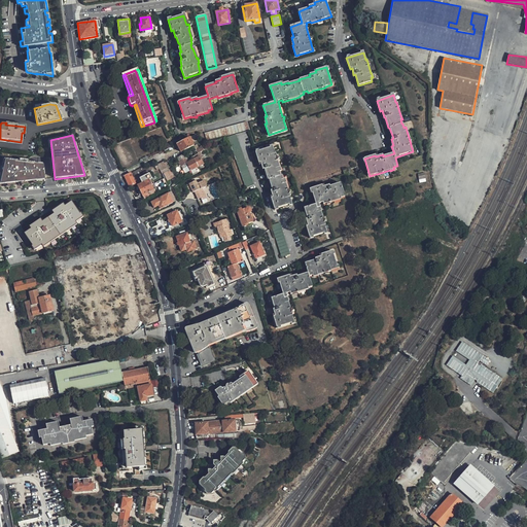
[(182,154),(195,148),(190,140),(178,145),(182,154)]
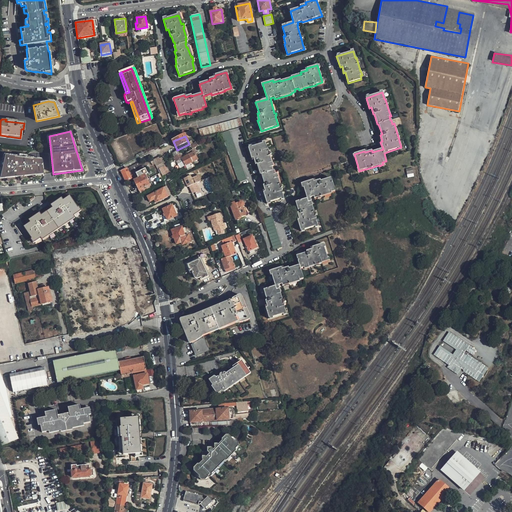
[(281,191),(282,191),(278,178),(277,174),(275,174),(274,170),(273,171),(272,167),(273,166),(272,162),(268,149),(267,149),(265,143),(248,148),(251,159),(253,158),(255,165),(257,164),(260,175),(261,174),(264,185),(263,185),(265,192),(263,192),(267,203),(283,198),(281,191)]
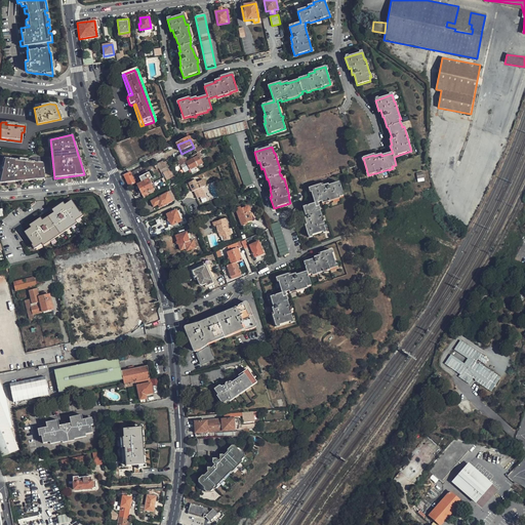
[(176,158),(178,162),(184,160),(185,161),(187,160),(184,154),(176,158)]
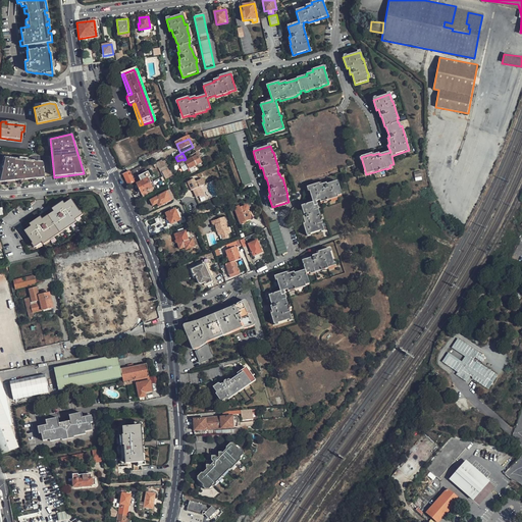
[(197,167),(202,164),(198,156),(193,159),(197,167)]
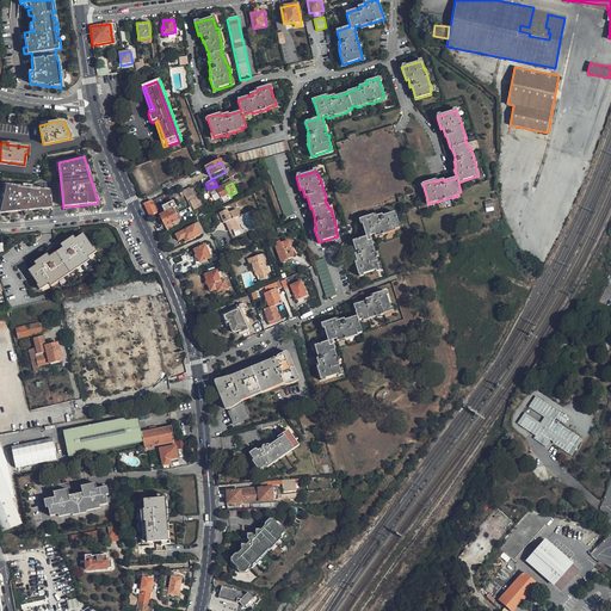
[(49,190),(4,186),(0,202),(0,214),(51,209),(49,190)]
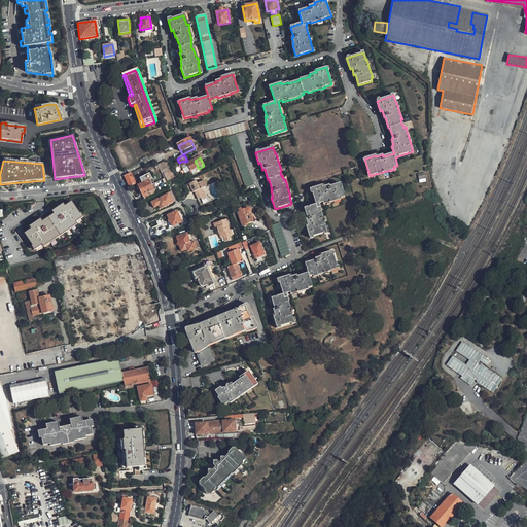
[(190,177),(200,173),(199,169),(195,161),(187,164),(190,172),(189,173),(190,177)]
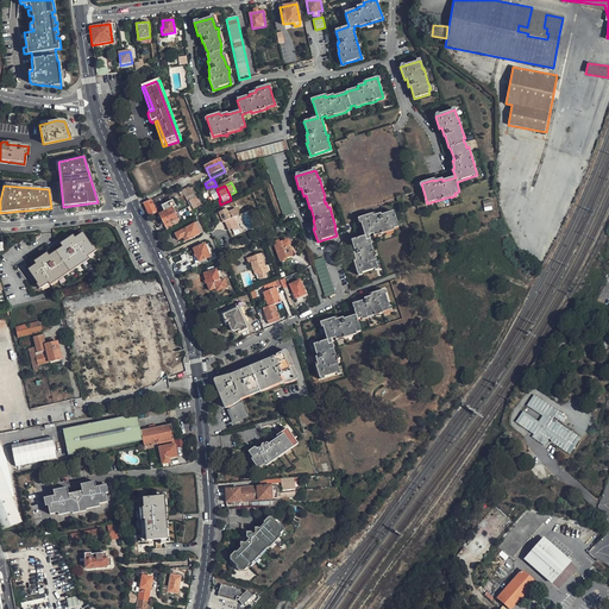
[(182,192),(186,199),(198,194),(195,188),(190,190),(189,188),(182,192)]
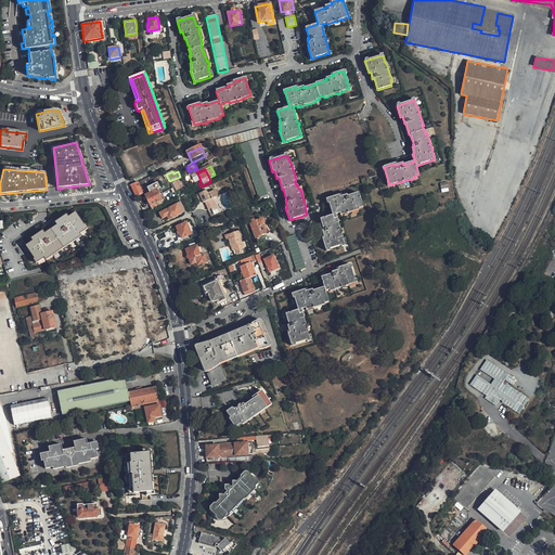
[(177,181),(172,184),(177,192),(182,189),(177,181)]
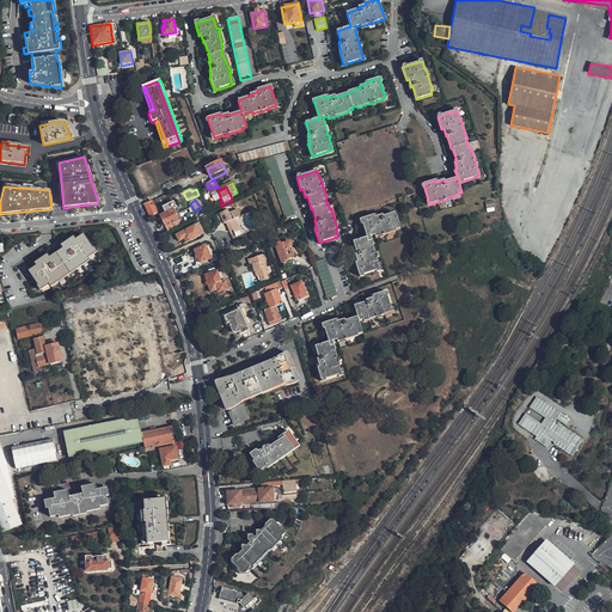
[(178,221),(173,208),(176,208),(172,201),(161,207),(165,213),(160,215),(165,227),(167,232),(176,227),(173,224),(178,221)]
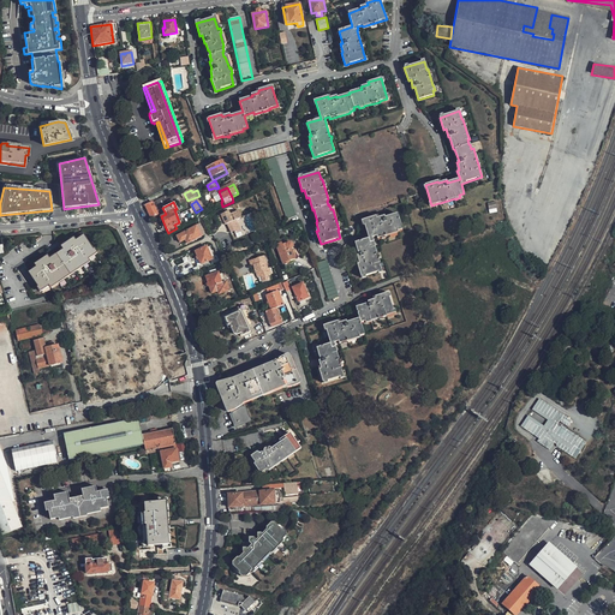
[(157,215),(151,203),(145,206),(151,219),(157,215)]
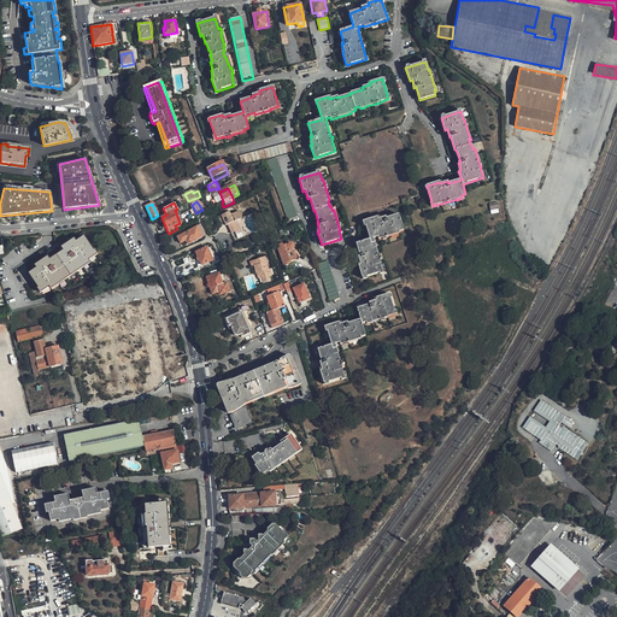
[(224,216),(213,221),(216,228),(221,227),(222,229),(223,228),(228,236),(234,234),(230,225),(239,221),(236,215),(225,218),(224,216)]
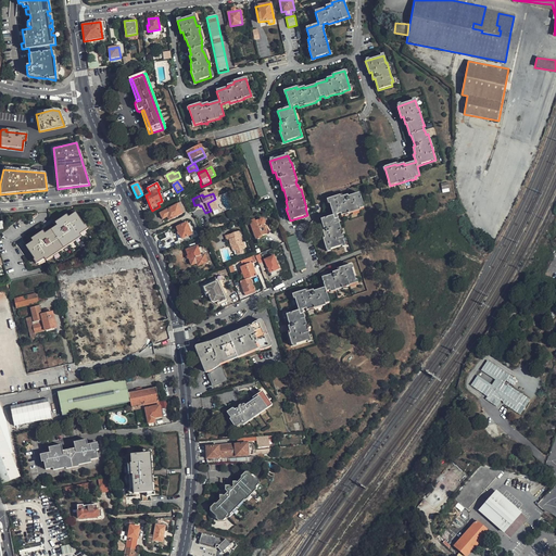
[(320,219),(324,230),(323,231),(325,238),(323,239),(327,251),(345,244),(343,238),(339,224),(339,223),(337,215),(340,214),(341,216),(359,211),(359,209),(364,207),(359,193),(348,197),(348,196),(340,198),(340,196),(327,200),(328,204),(330,203),(333,216),(320,219)]
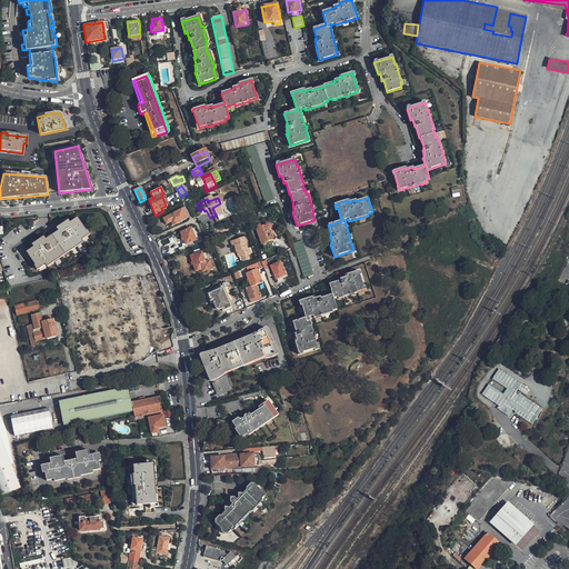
[(186,219),(180,209),(163,218),(166,225),(170,222),(172,227),(186,219)]
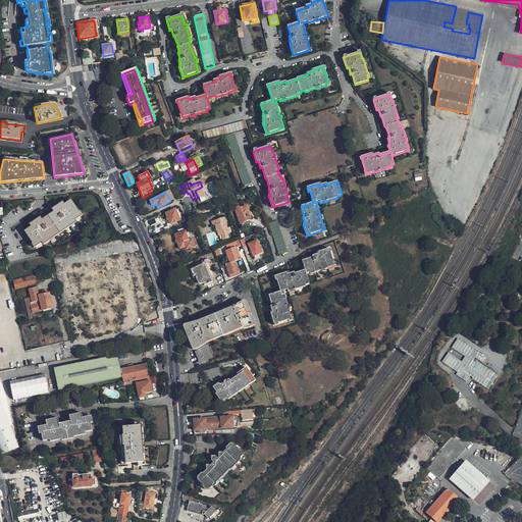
[(230,197),(232,202),(242,198),(240,193),(230,197)]
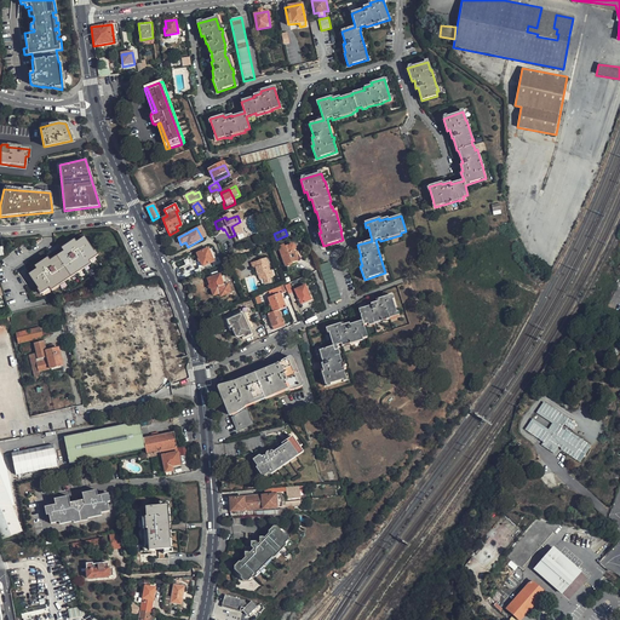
[(41,291),(49,286),(51,290),(91,263),(89,259),(96,253),(86,240),(78,245),(76,242),(64,250),(67,253),(51,264),(49,260),(38,268),(39,269),(30,275),(40,290),(41,291)]
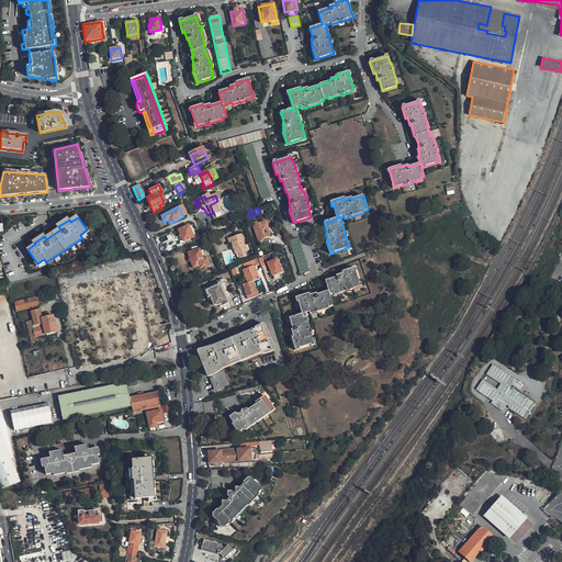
[(256,223),(251,224),(258,243),(263,240),(263,239),(270,236),(267,227),(267,226),(268,226),(268,224),(268,223),(267,222),(266,222),(265,222),(257,225),(256,223)]
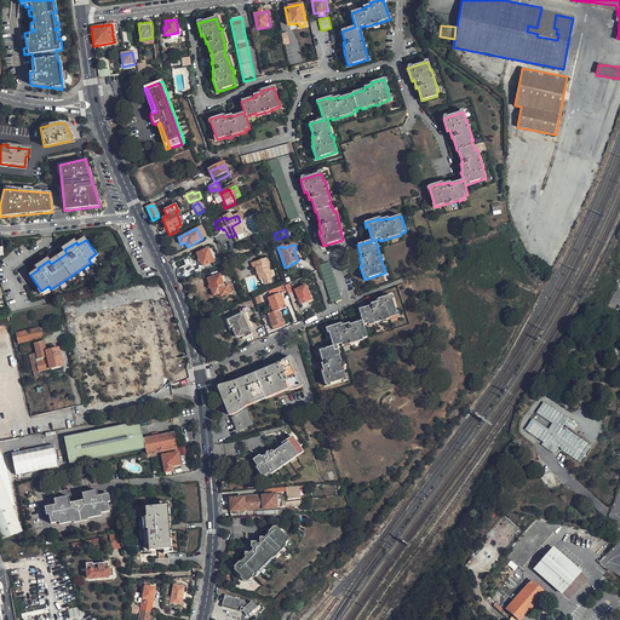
[(220,262),(218,258),(216,259),(213,260),(208,251),(208,250),(197,254),(204,267),(213,262),(214,267),(222,264),(220,262)]
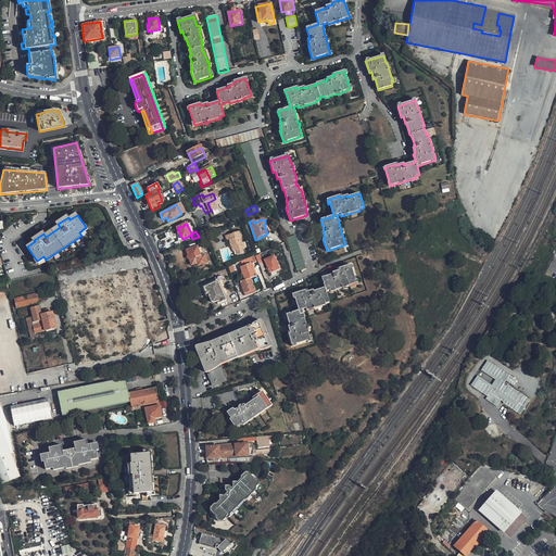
[(238,255),(244,253),(241,243),(242,243),(238,231),(232,232),(234,238),(229,239),(231,247),(231,245),(234,250),(236,249),(238,255)]
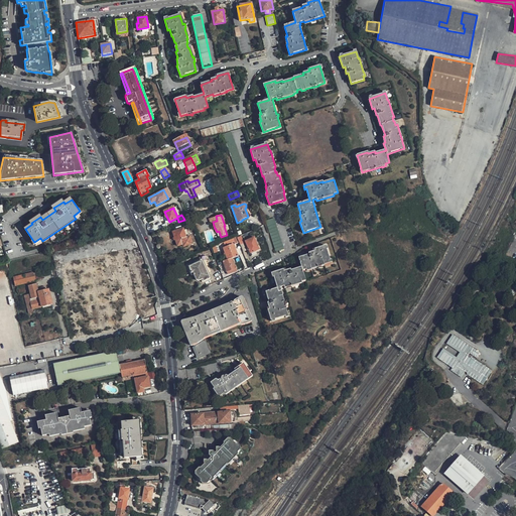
[(173,232),(178,247),(182,245),(183,247),(188,246),(184,234),(187,234),(186,230),(183,231),(183,229),(173,232)]
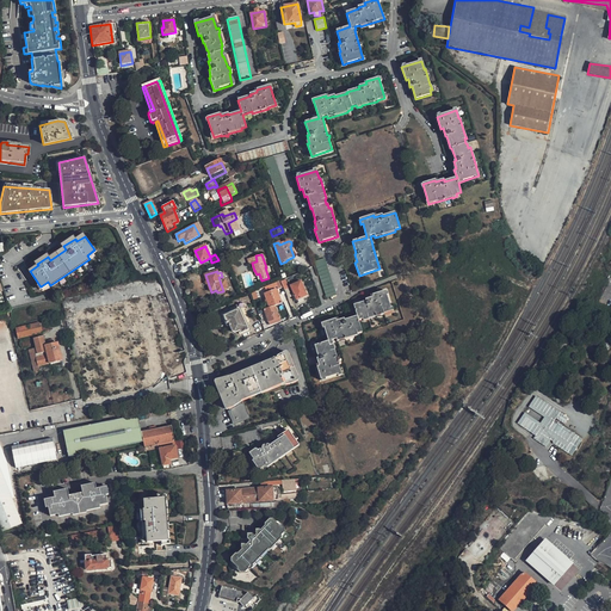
[(301,281),(290,285),(297,300),(307,295),(301,281)]
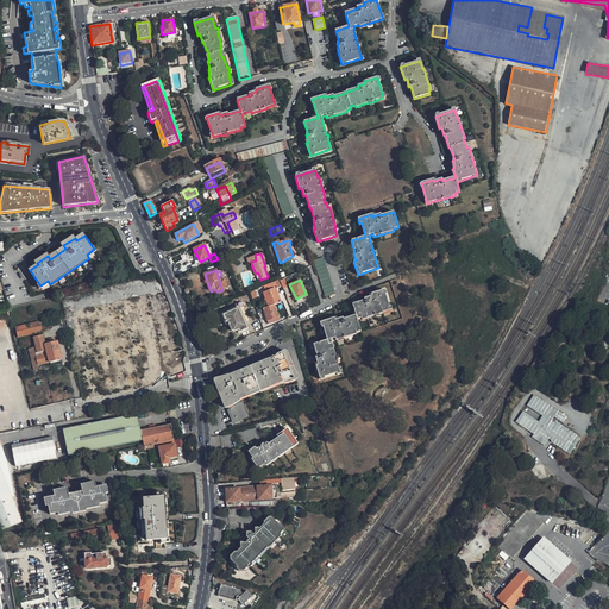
[(264,293),(269,306),(274,305),(281,302),(275,288),(264,293)]
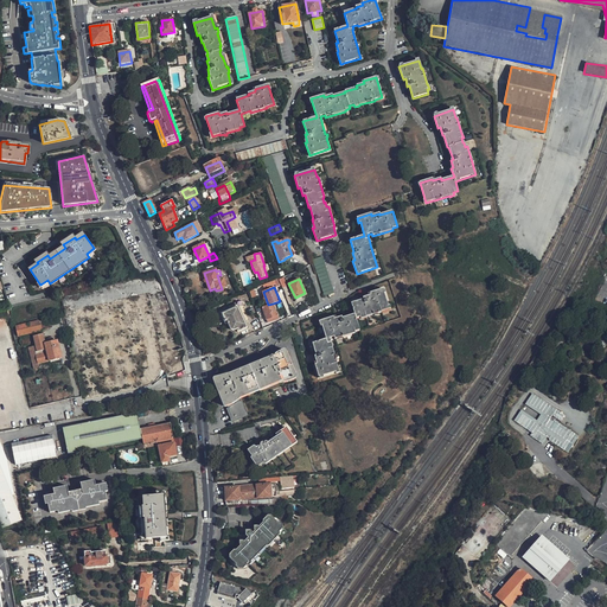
[(351,304),(355,314),(343,318),(342,317),(334,319),(333,317),(319,321),(320,327),(323,326),(326,339),(313,344),(317,356),(314,356),(317,364),(315,364),(319,377),(339,371),(336,360),(336,359),(338,358),(337,356),(334,357),(332,347),(330,338),(334,337),(334,339),(342,337),(340,334),(355,331),(355,330),(358,328),(356,318),(377,312),(376,311),(387,308),(381,289),(370,293),(371,295),(363,298),(363,299),(351,304)]
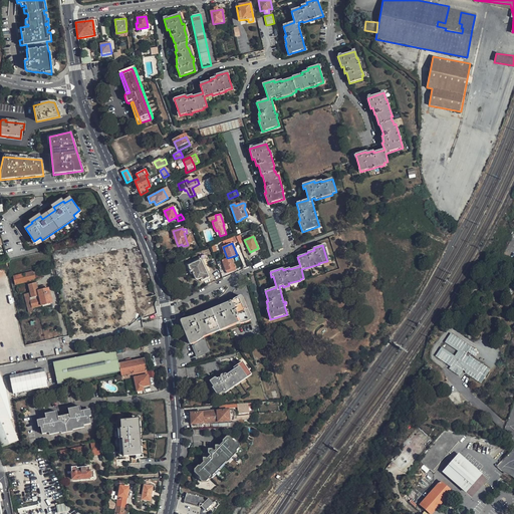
[(204,256),(189,263),(190,264),(187,265),(190,273),(192,272),(196,280),(199,280),(202,279),(203,281),(210,277),(208,272),(211,271),(207,261),(208,260),(208,258),(208,256),(206,255),(204,256)]
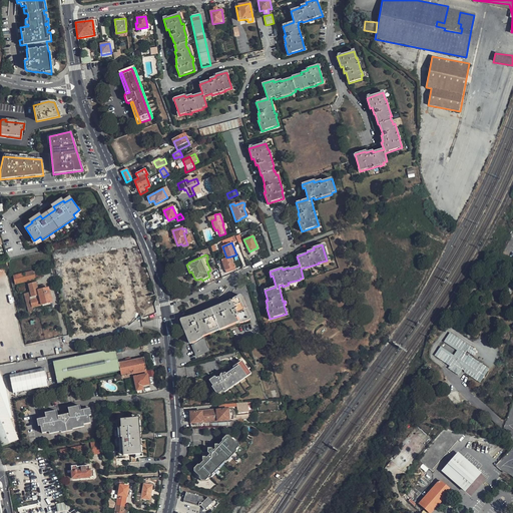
[(234,267),(230,257),(226,258),(220,260),(225,271),(234,267)]
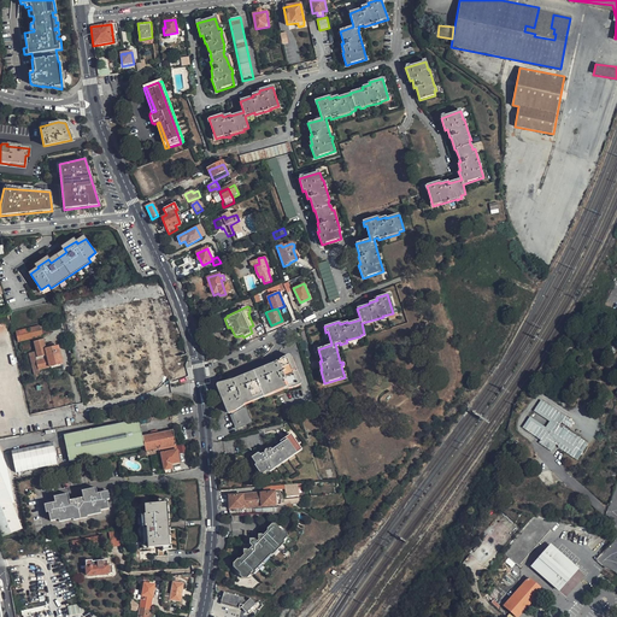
[(39,327),(17,331),(19,342),(42,336),(39,327)]
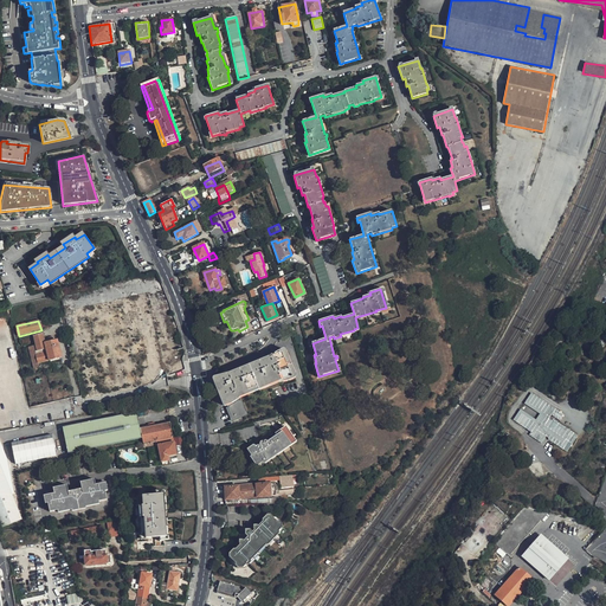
[(49,361),(62,358),(57,341),(52,341),(51,337),(46,339),(46,341),(44,341),(43,334),(33,336),(36,345),(28,347),(33,367),(39,366),(38,362),(49,360),(49,361)]
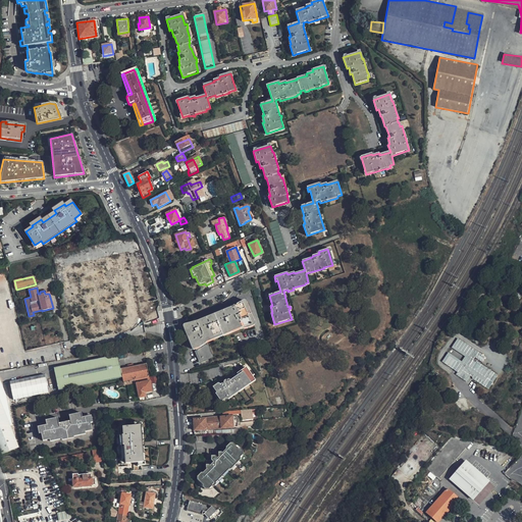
[(212,358),(206,344),(252,325),(250,319),(251,318),(247,307),(246,308),(244,304),(235,307),(235,306),(232,307),(232,308),(224,311),(223,311),(218,313),(212,316),(203,319),(204,319),(198,322),(197,319),(194,320),(195,323),(186,327),(187,331),(186,332),(190,344),(191,343),(193,349),(195,348),(201,362),(212,358)]
